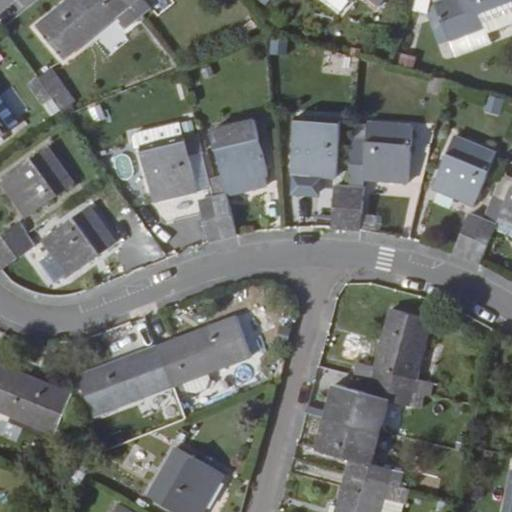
[(137,17),(123,0),(67,0),(37,25),(64,57),(115,15),(125,27),(137,17)]
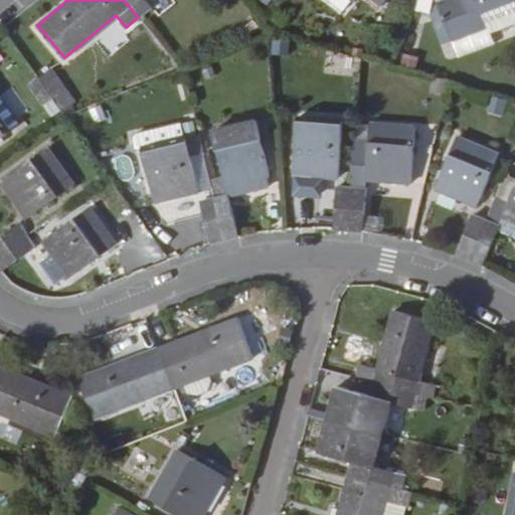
[(145,0),(124,0),(138,17),(151,7),(145,0)]
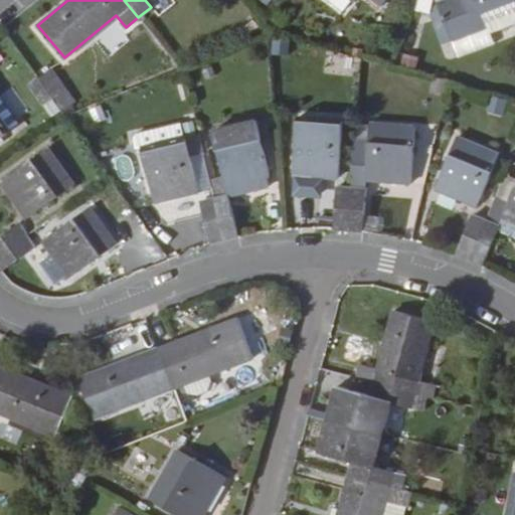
[(420,0),(417,10),(431,14),(435,0),(420,0)]
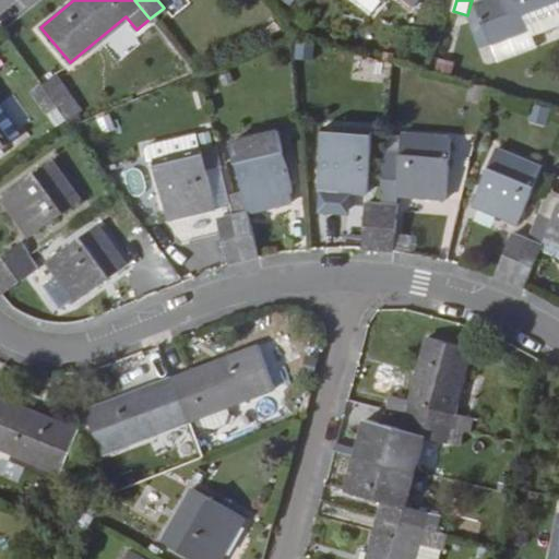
[(558,1),(558,0),(482,0),(477,2),(490,43),(530,27),(524,14),(558,1)]
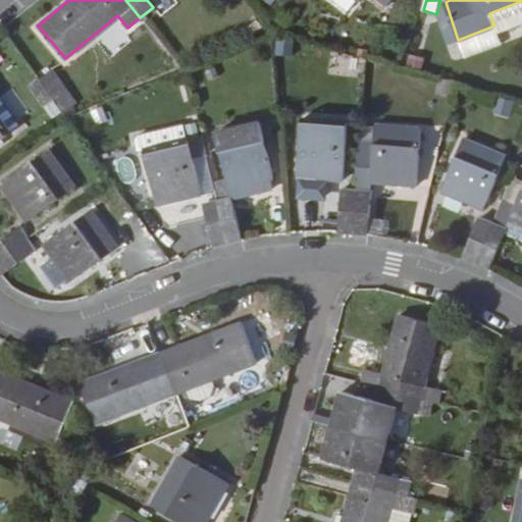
[(521,29),(521,1),(489,13),(494,25),(498,38),(521,29)]
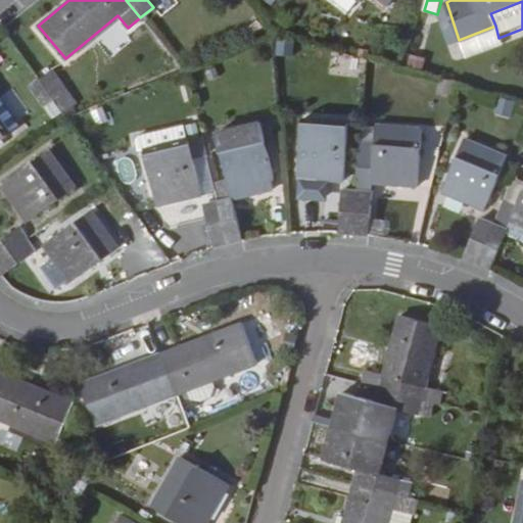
[(57,69),(31,84),(51,121),(78,105),(57,69)]
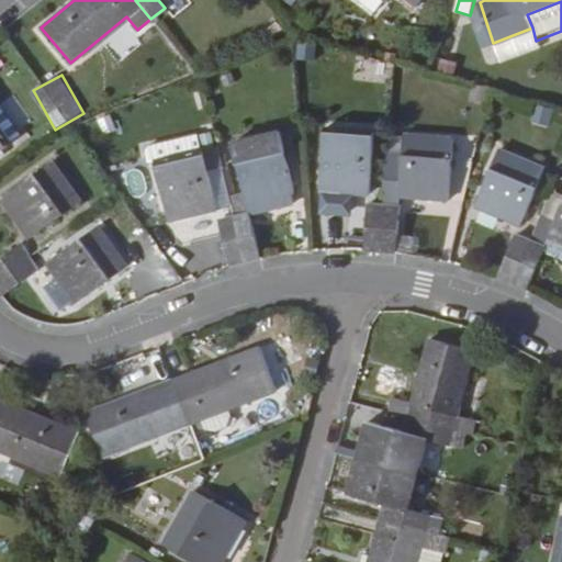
[(20,131),(0,102),(0,130),(7,139),(20,131)]
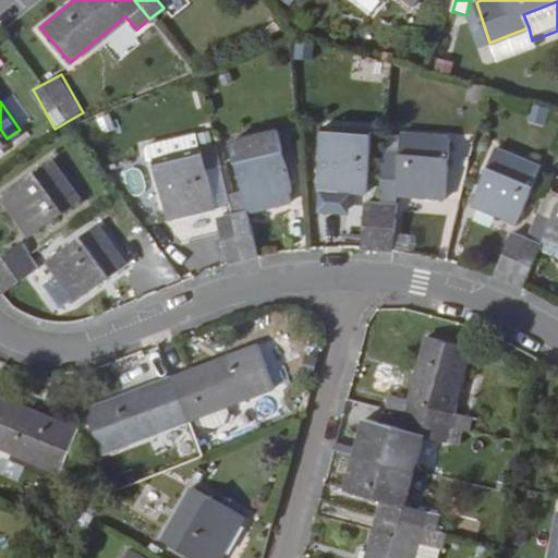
[(91,117),(93,134),(114,131),(112,114),(91,117)]
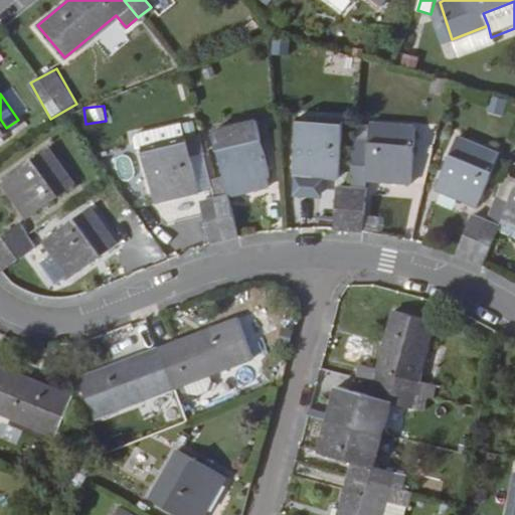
[(297,115),(292,169),(337,174),(343,119),(297,115)]
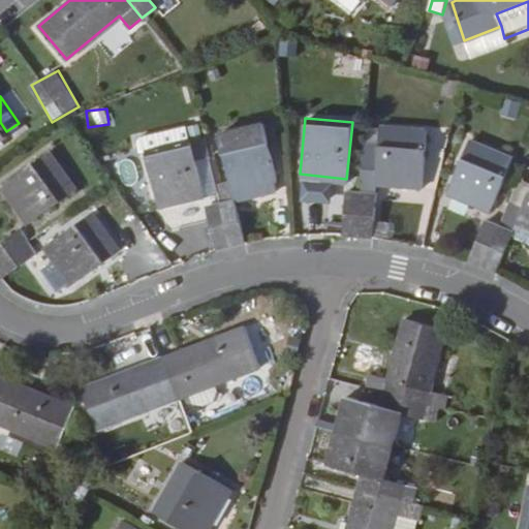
[(218,132),(234,196),(274,187),(273,179),(276,179),(270,149),(277,147),(276,137),(268,138),(263,122),(218,132)]
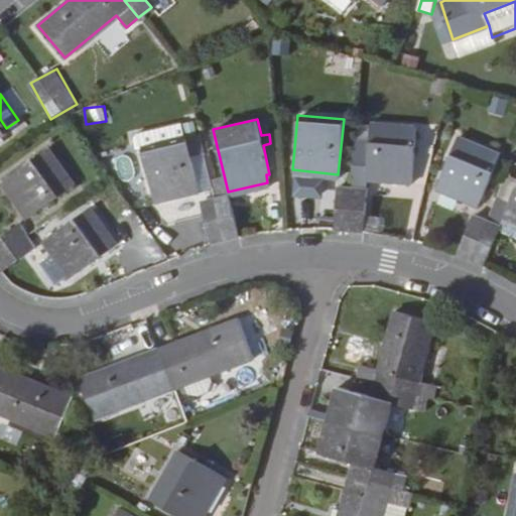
[(410,179),(415,125),(370,121),(365,175),(410,179)]
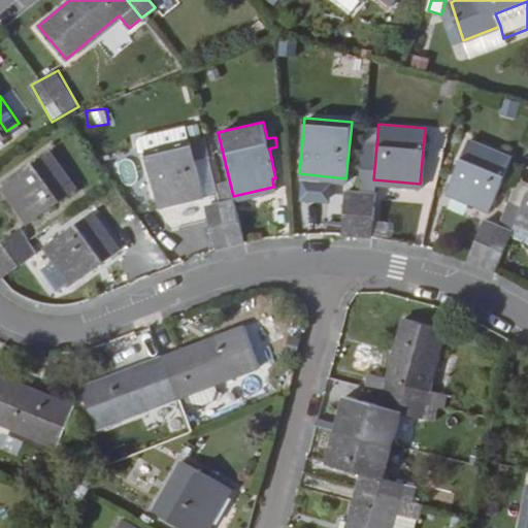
[(468,137),(446,191),(489,208),(512,156),(468,137)]
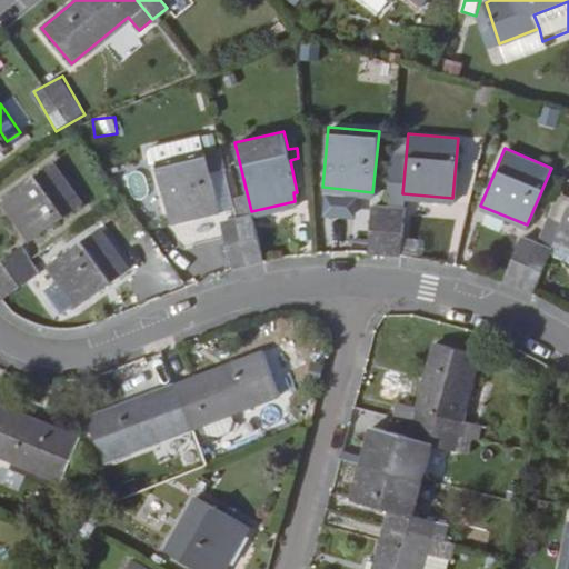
[(156,161),(170,221),(219,210),(205,149),(156,161)]
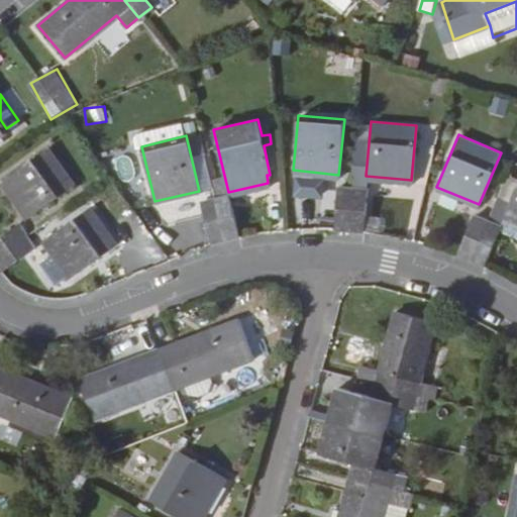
[(43,143),(0,174),(0,180),(24,214),(71,181),(43,143)]
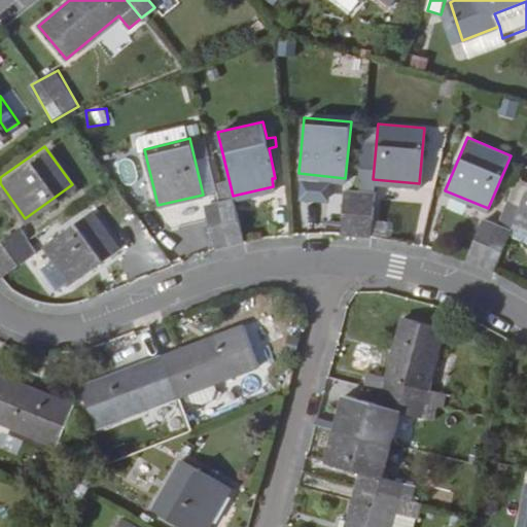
[(417,197),(419,183),(373,179),(372,192),(417,197)]
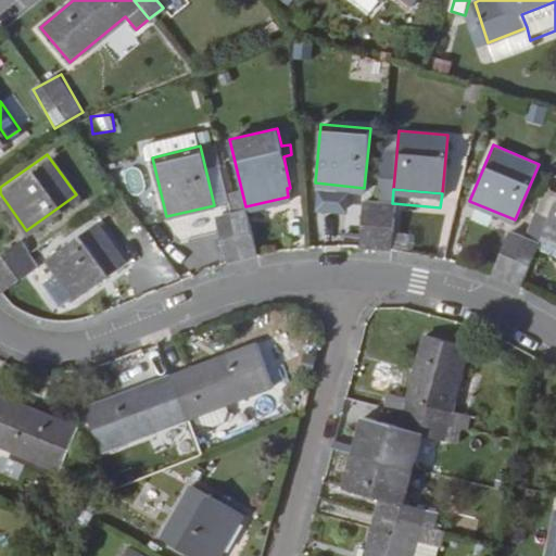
[(555,236),(555,196),(546,218),(533,212),(523,237),(506,277),(519,282),(535,244),(543,230),(555,236)]
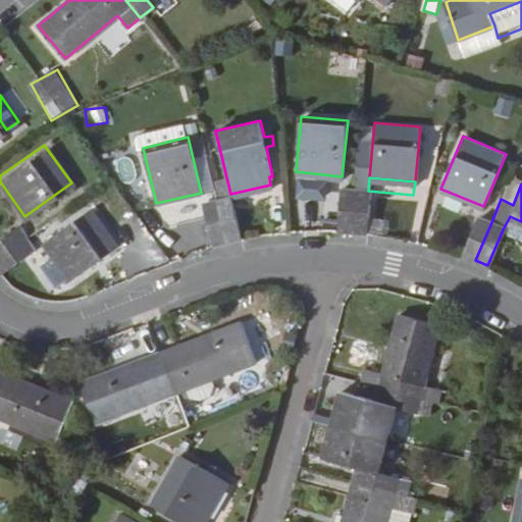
[(351,230),(355,189),(342,188),(337,228),(351,230)]
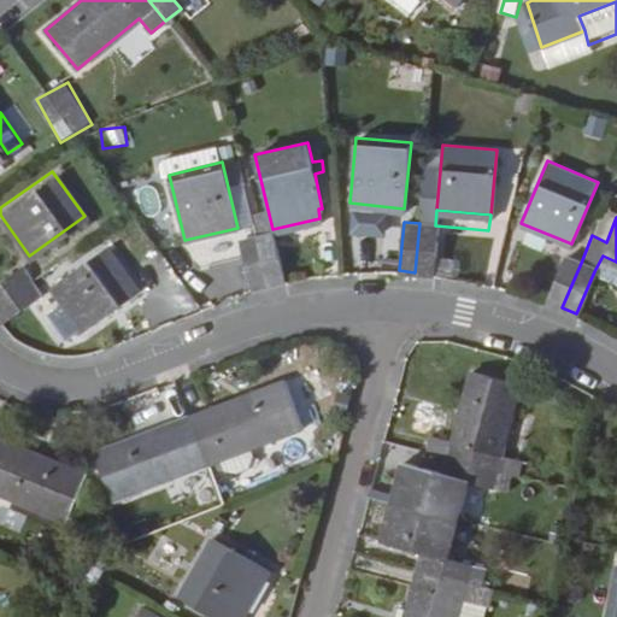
[(430,274),(435,225),(419,223),(415,272),(430,274)]
